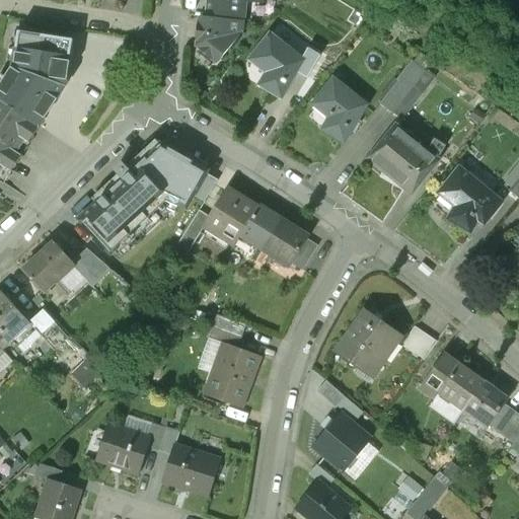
[(205,0),(204,17),(241,21),(243,0),(205,0)]
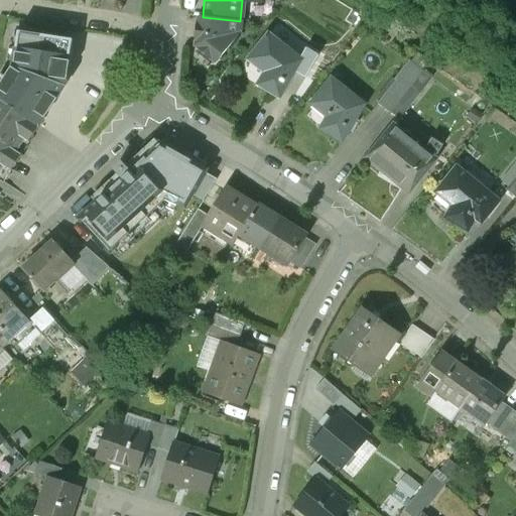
[(240,21),(203,17),(197,16),(194,46),(215,63),(240,33),(241,21),(240,21)]
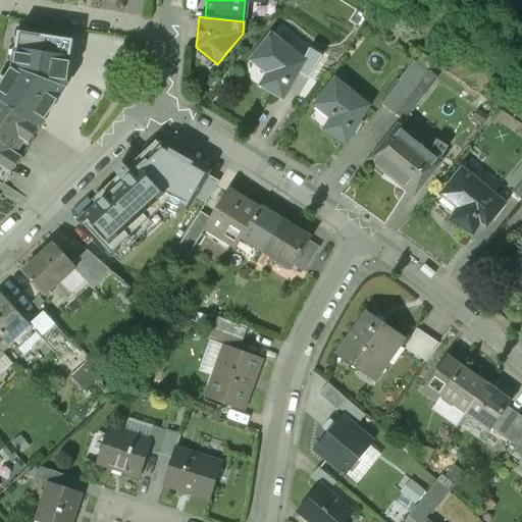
[(0,101),(40,127),(65,87),(72,40),(17,32),(13,62),(15,63),(0,85),(0,101)]
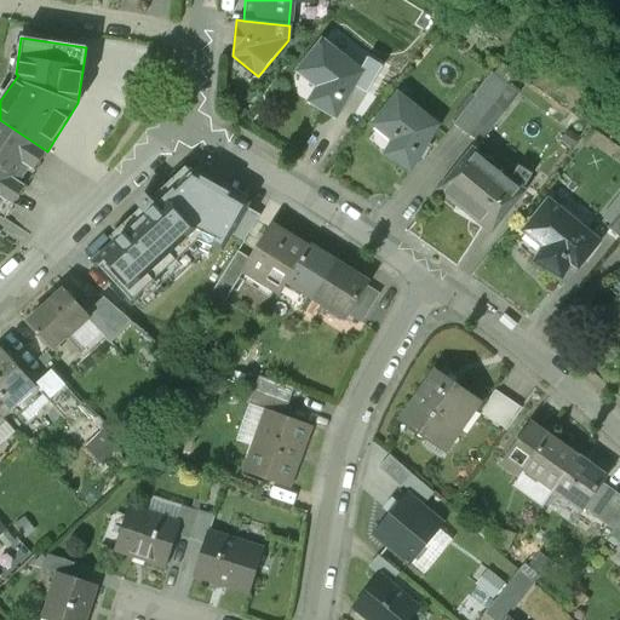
[(360,73),(322,42),(302,67),(321,82),(310,101),(336,115),(346,95),(360,73)]
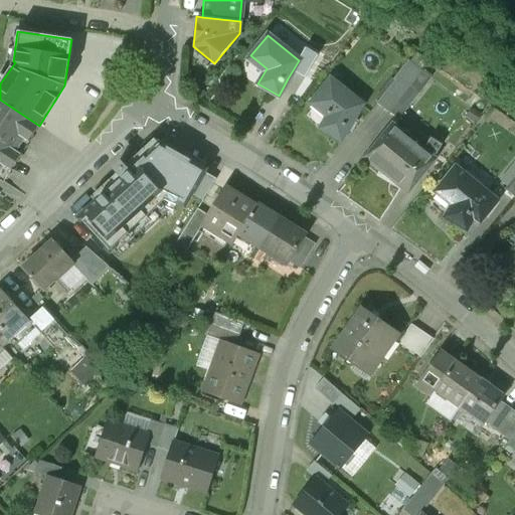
[(316,55),(305,49),(299,60),(288,78),(294,81),(298,73),(304,76),(316,55)]
